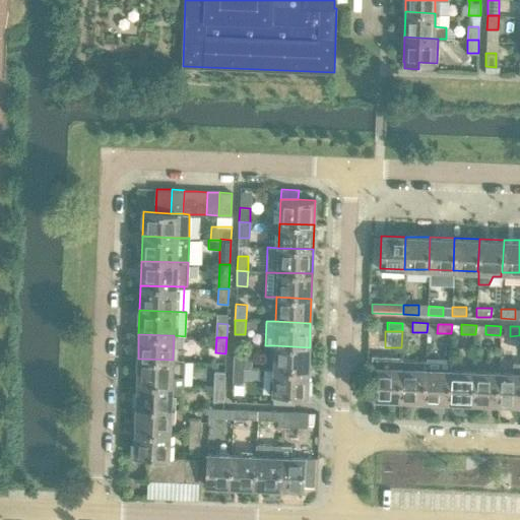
[(309,372),(310,347),(274,345),(273,371),(309,372)]
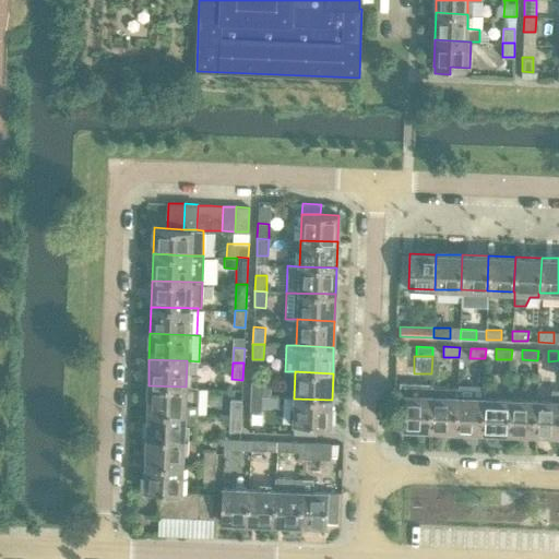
[(250,396),(262,396),(263,380),(251,380),(250,396)]
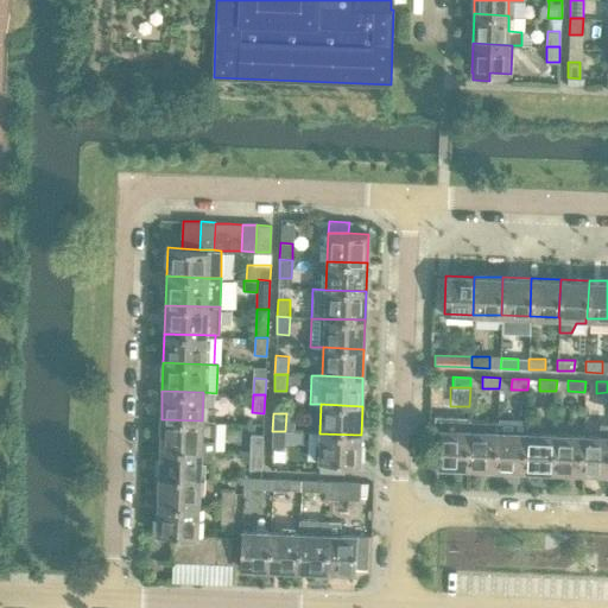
[(434,416),(434,430),(439,430),(438,467),(467,468),(469,420),(469,417),(434,416)]
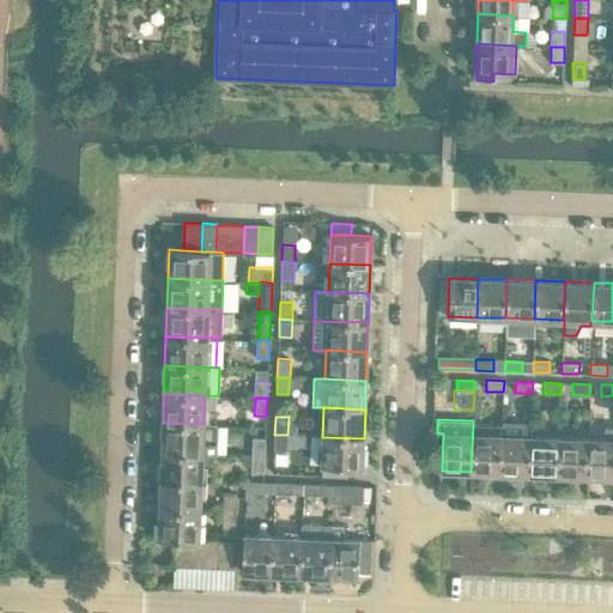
[(501,435),(499,473),(528,474),(529,436),(530,423),(502,422),(502,425),(501,435)]
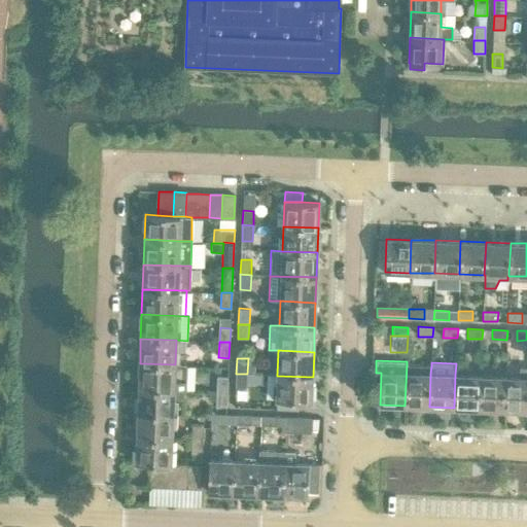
[(140,363),(139,388),(174,390),(185,390),(186,365),(175,364),(140,363)]
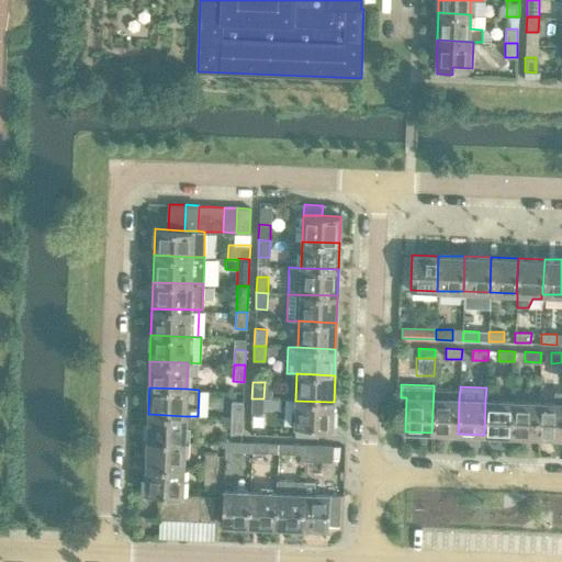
[(434,389),(431,433),(458,434),(459,398),(460,390),(434,389)]
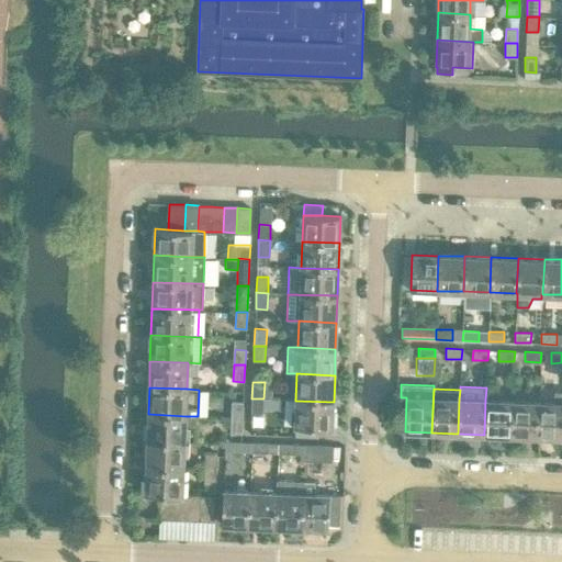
[(539,402),(537,437),(561,437),(561,392),(553,392),(553,403),(539,402)]
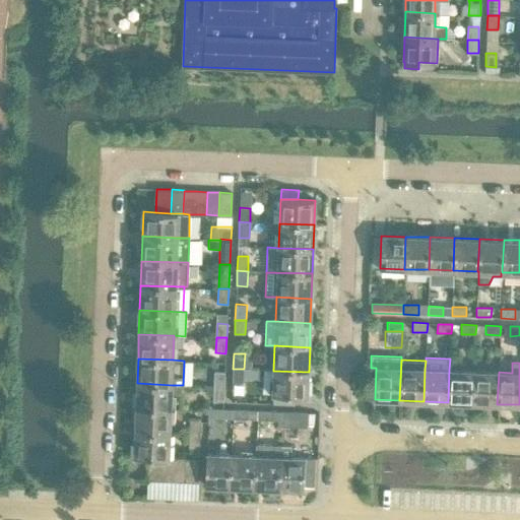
[(243,383),(244,369),(233,369),(233,382),(243,383)]
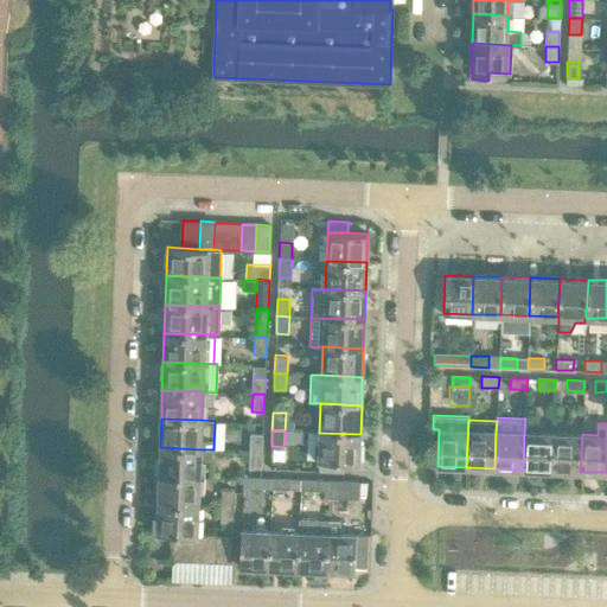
[(524,432),(523,470),(551,471),(553,433),(524,432)]
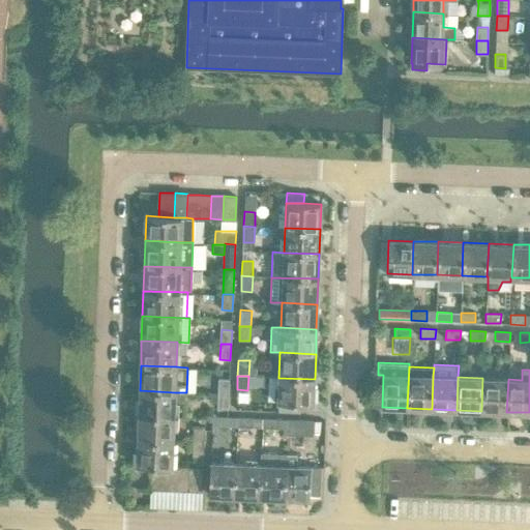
[(277,403),(278,403),(278,411),(300,412),(300,403),(314,404),(315,379),(278,378),(277,403)]
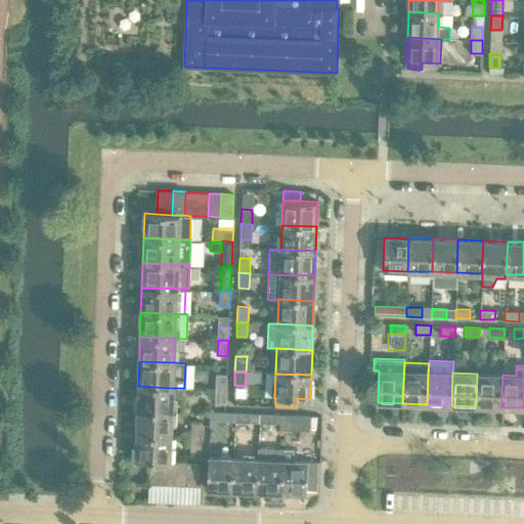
[(477,374),(476,406),(500,407),(503,375),(477,374)]
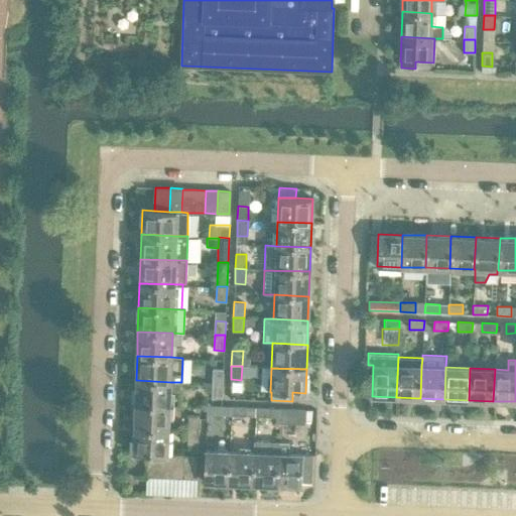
[(213,383),(223,383),(224,370),(213,369),(213,383)]
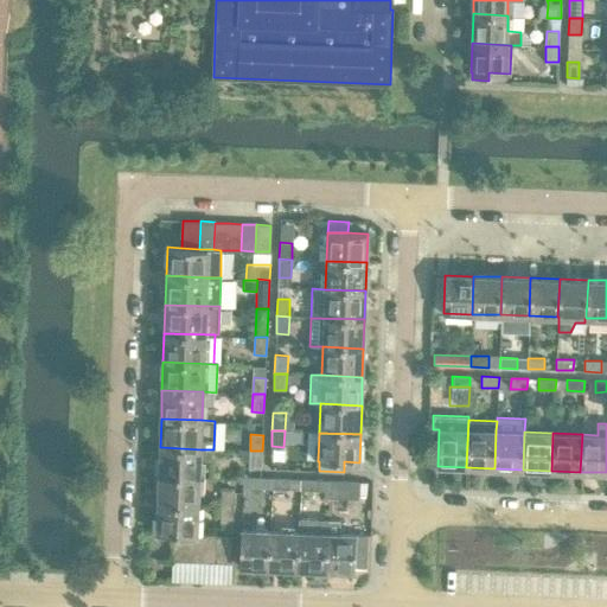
[(160,447),(159,477),(199,478),(200,459),(210,459),(212,457),(212,451),(213,451),(213,449),(200,449),(160,447)]
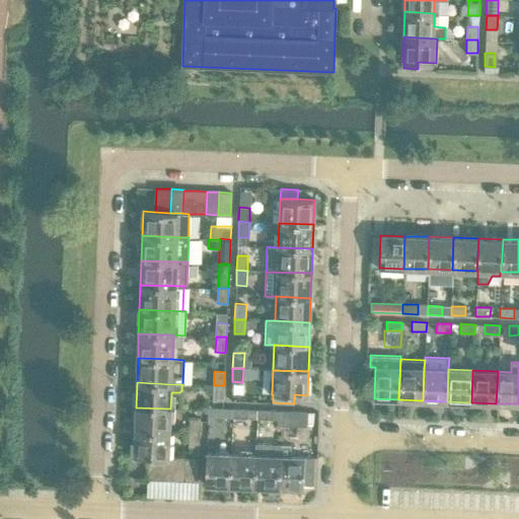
[(223,400),(224,385),(214,385),(213,400),(223,400)]
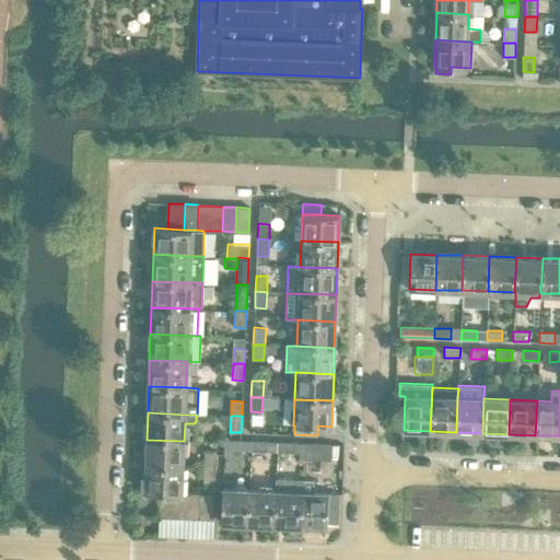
[(147,440),(146,465),(183,467),(184,441),(147,440)]
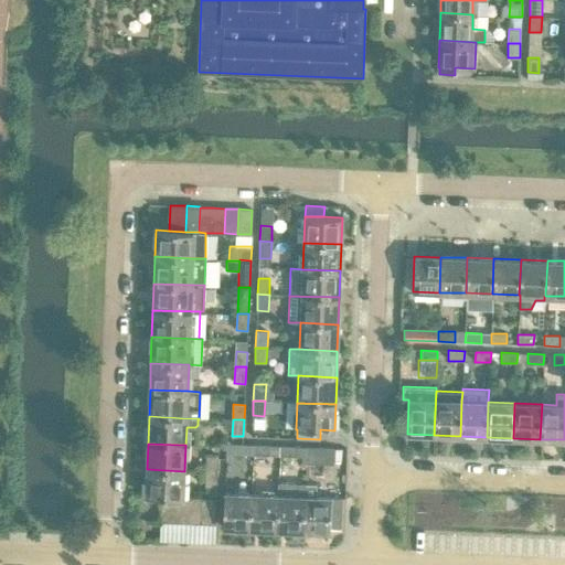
[(225,454),(253,455),(253,445),(225,444),(225,454)]
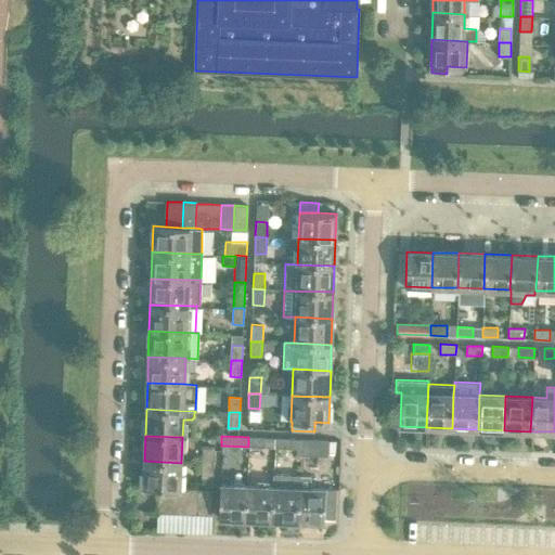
[(274,448),(274,438),(249,437),(249,447),(274,448)]
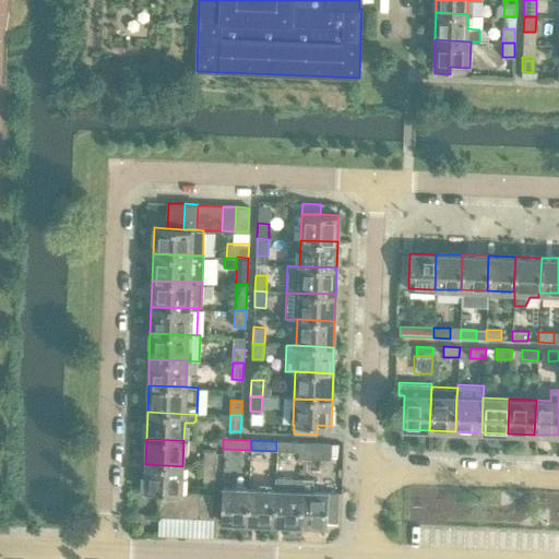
[(276,441),(276,451),(298,452),(298,458),(302,458),(302,442),(276,441)]
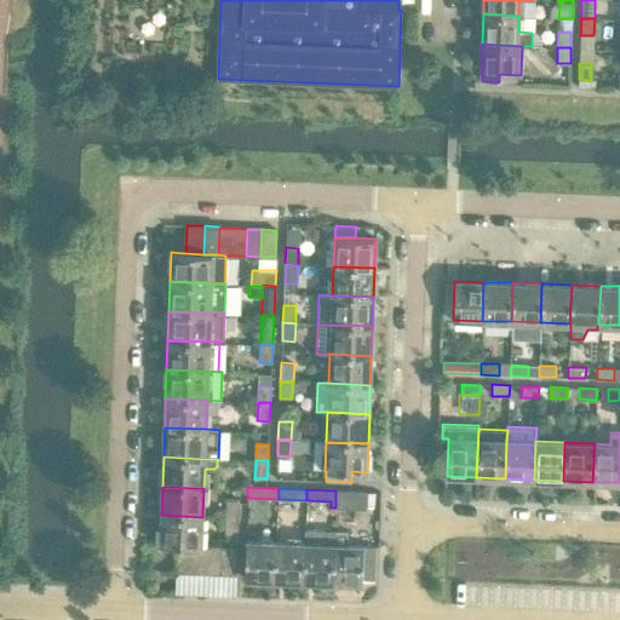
[(336,491),(336,507),(366,509),(366,492),(336,491)]
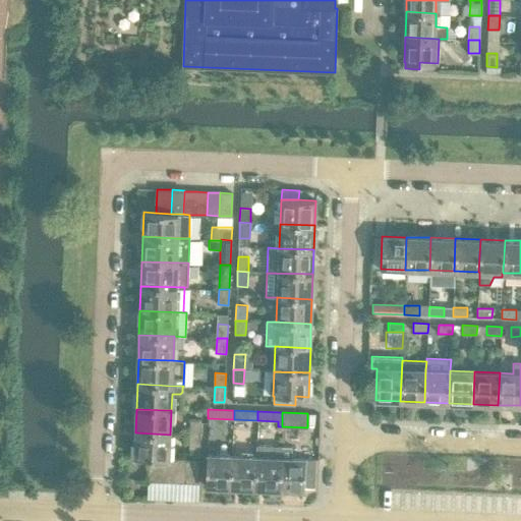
[(190,435),(200,436),(201,420),(190,420),(190,435)]
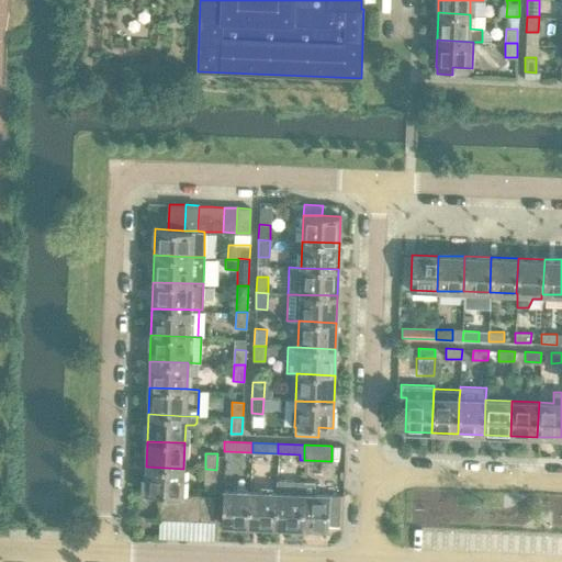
[(146,467),(145,494),(160,494),(173,494),(182,494),(183,469),(146,467)]
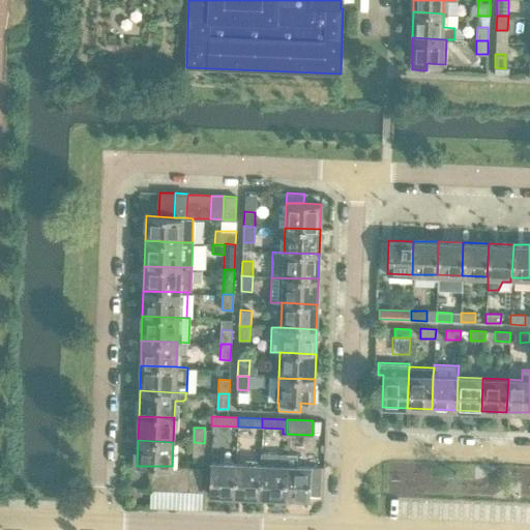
[(203,458),(204,443),(194,442),(193,457),(203,458)]
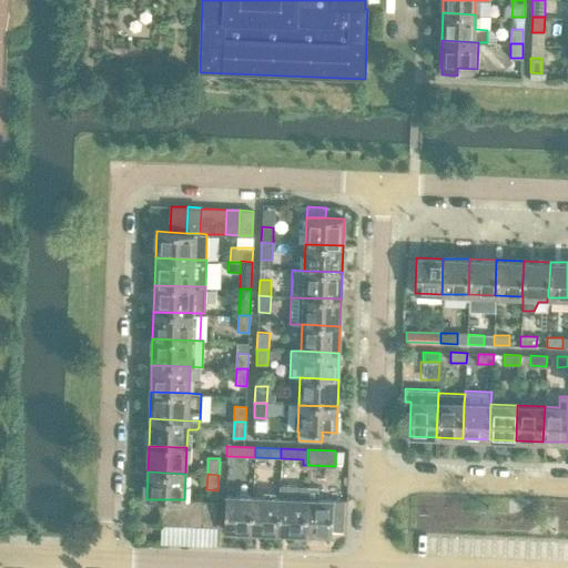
[(306,498),(307,485),(279,485),(279,497),(280,497),(279,533),(305,534),(306,498)]
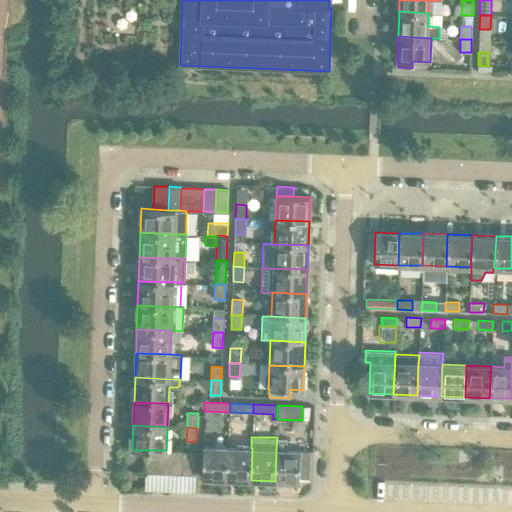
[(276,449),(275,481),(299,481),(299,478),(309,479),(310,450),(286,450),(287,438),(277,437),(276,449)]
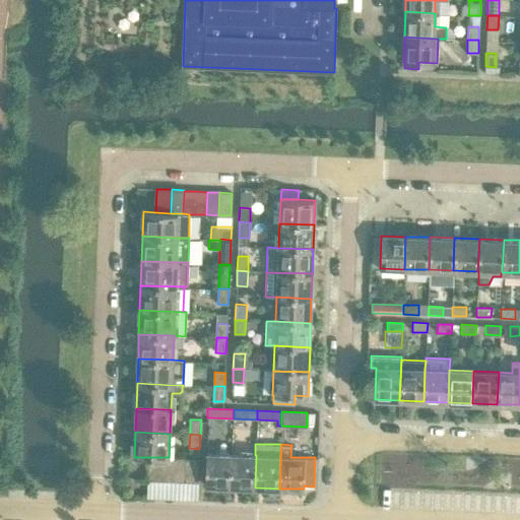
[(230,486),(231,454),(206,453),(205,485),(230,486)]
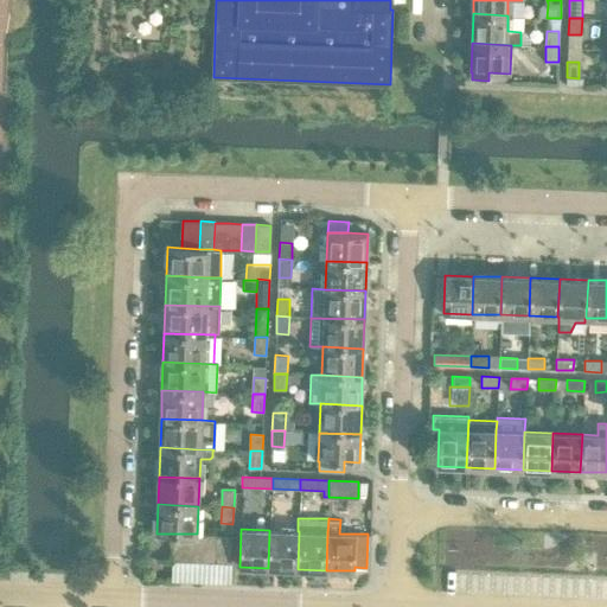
[(299,531),(298,531),(269,530),(268,568),(298,569),(299,531)]
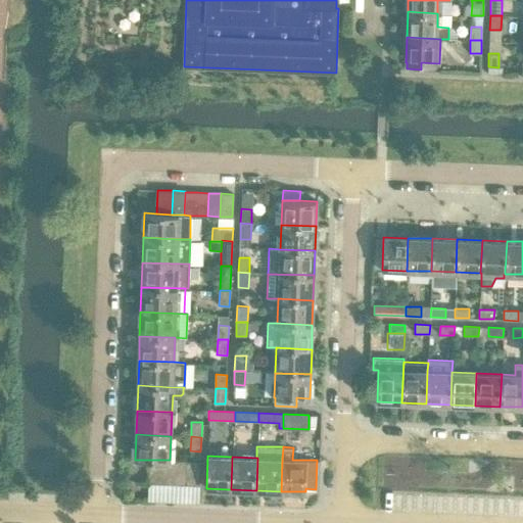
[(149,460),(148,483),(160,483),(161,460),(149,460)]
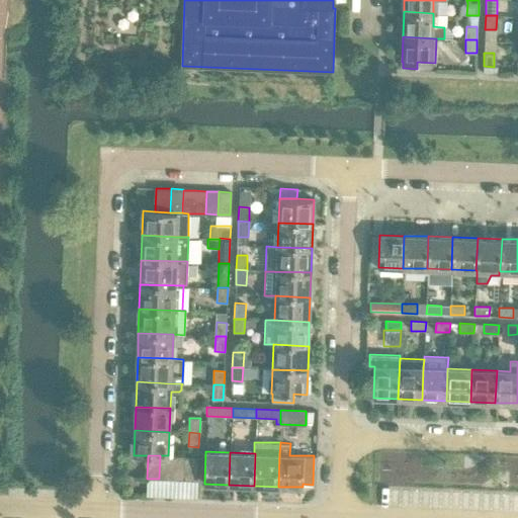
[(160,455),(159,479),(172,480),(173,455),(168,455),(160,455)]
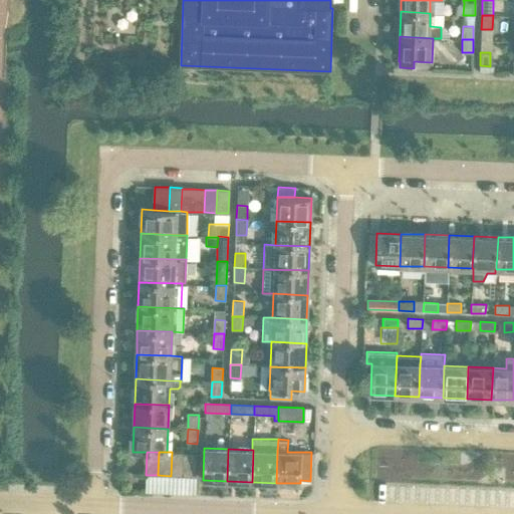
[(172,452),(171,476),(183,476),(184,453),(172,452)]
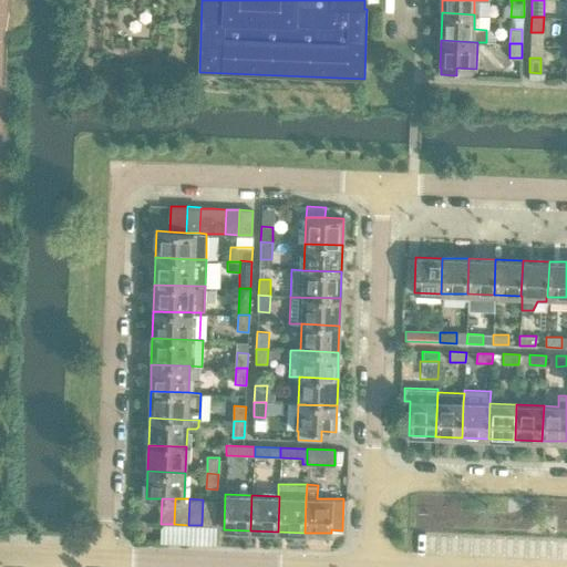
[(203,500),(202,525),(216,526),(217,500),(203,500)]
